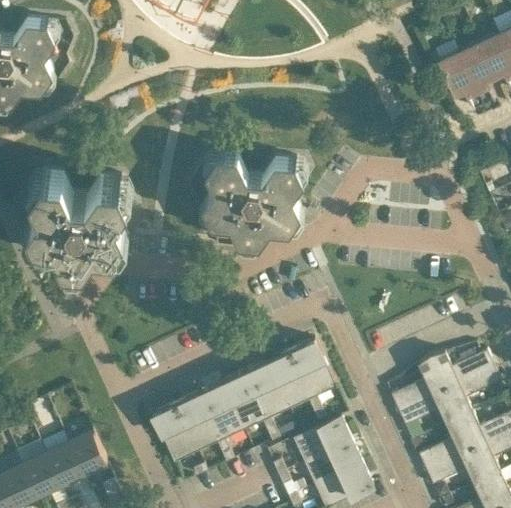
[(0,99),(7,100),(12,101),(23,85),(42,87),(54,70),(45,52),(56,37),(48,18),(27,16),(14,35),(0,34),(0,99)]
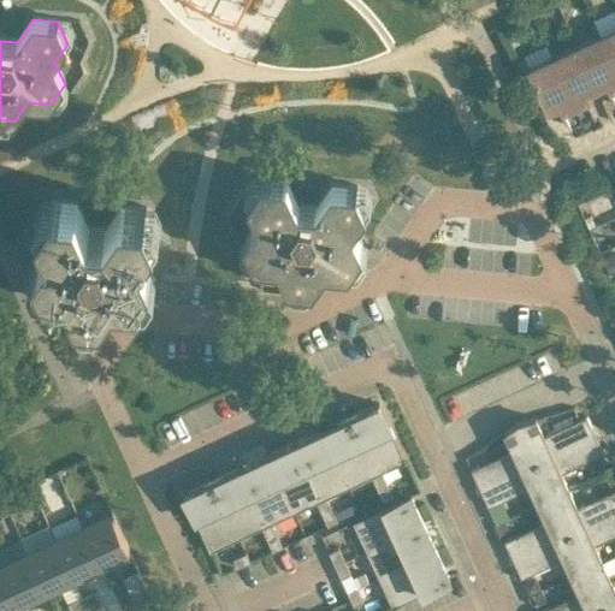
[(614,30),(601,37),(614,69),(614,30)]
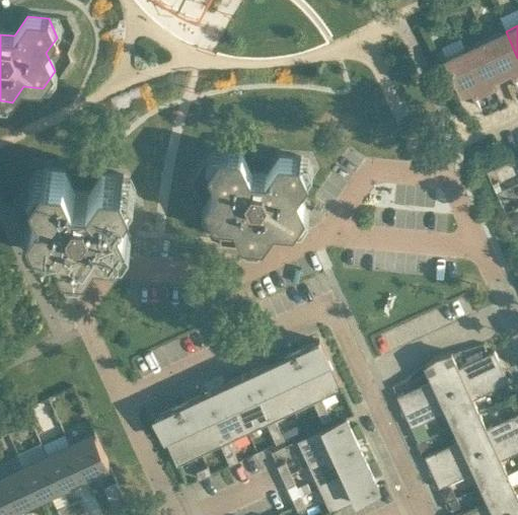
[(517,58),(506,31),(486,41),(502,77),(511,73),(517,86),(517,58)]
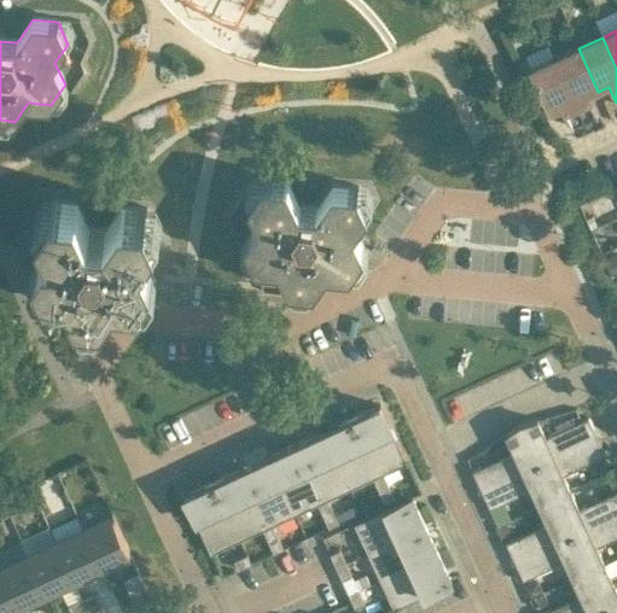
[(588,97),(598,92),(578,48),(554,60),(585,124),(598,118),(588,97)]
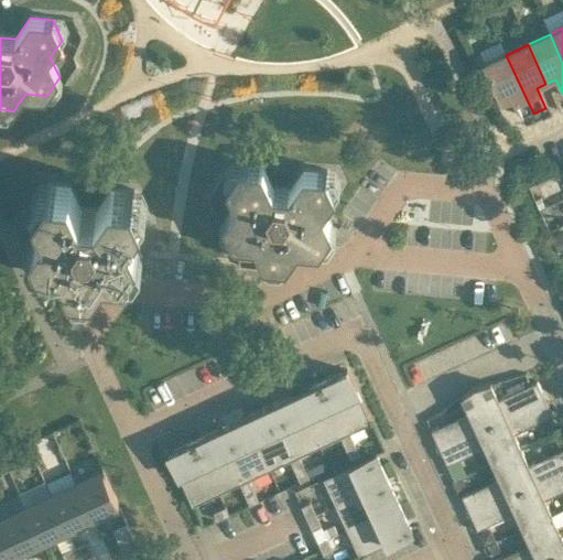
[(521,119),(533,114),(506,55),(484,65),(502,104),(512,99),(521,119)]
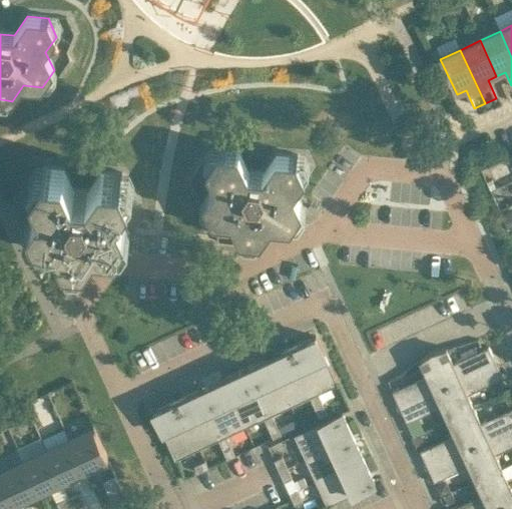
[(248,173),(239,152),(218,150),(206,167),(214,184),(203,200),(212,218),(231,220),(239,237),(261,239),(272,224),(291,225),(303,208),(294,191),(305,175),(297,157),(276,155),(263,174),(248,173)]
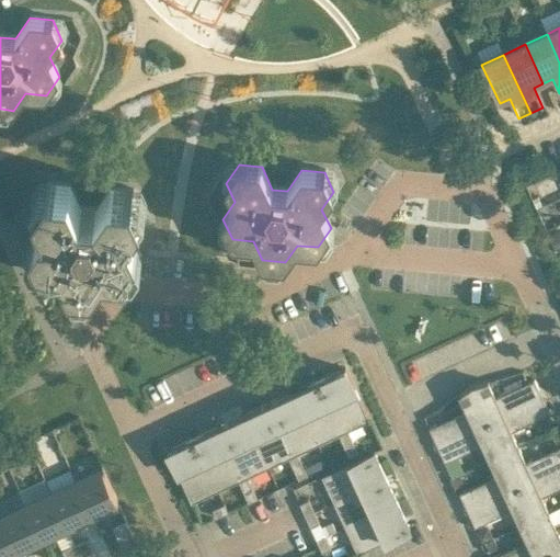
[(80,208),(70,188),(46,185),(34,203),(43,222),(31,239),(41,259),(61,261),(70,281),(93,282),(105,265),(126,266),(138,248),(129,229),(141,212),(133,192),(110,190),(95,211),(80,208)]
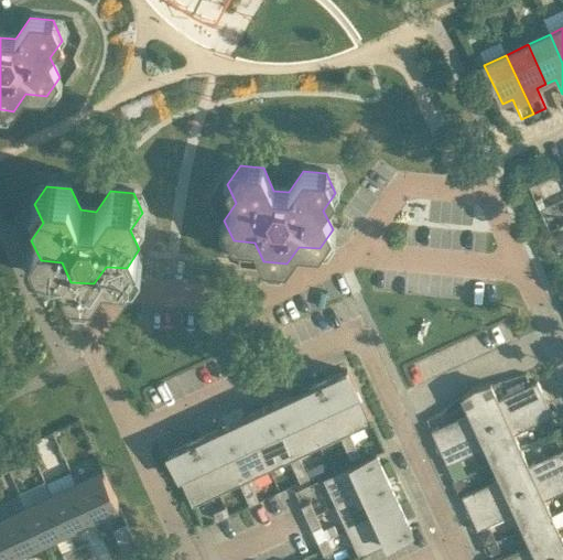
[(562,238),(562,236),(553,239),(559,252),(562,249),(562,238)]
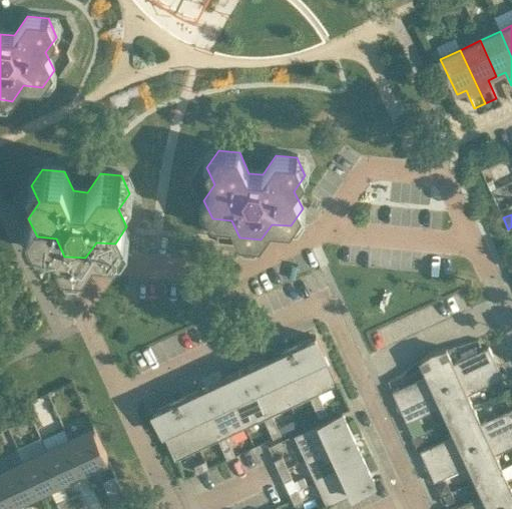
[(291,350),(313,397),(317,396),(337,386),(315,339),(291,350)]
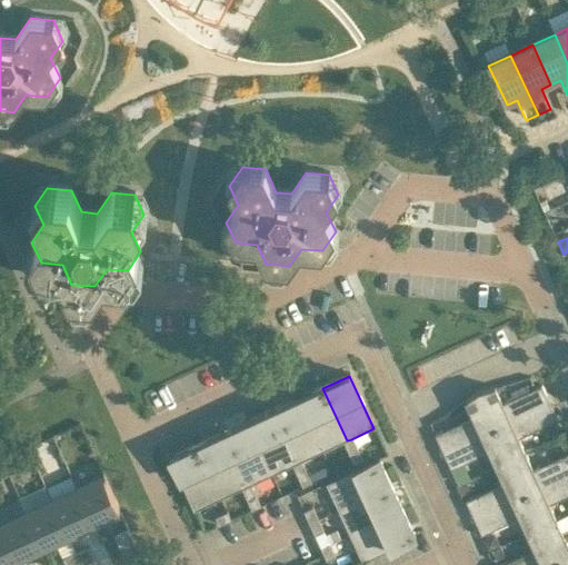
[(479,393),(496,429),(549,405),(541,387),(502,406),(495,389),(479,393)]
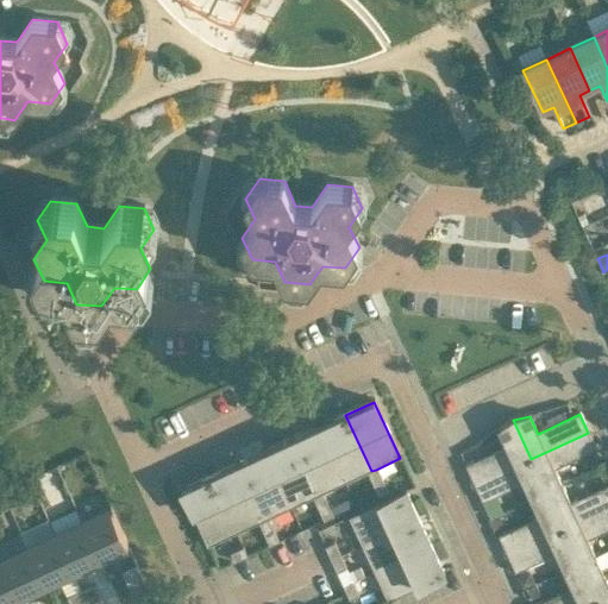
[(368,473),(371,471),(345,415),(319,428),(345,484),(368,473)]
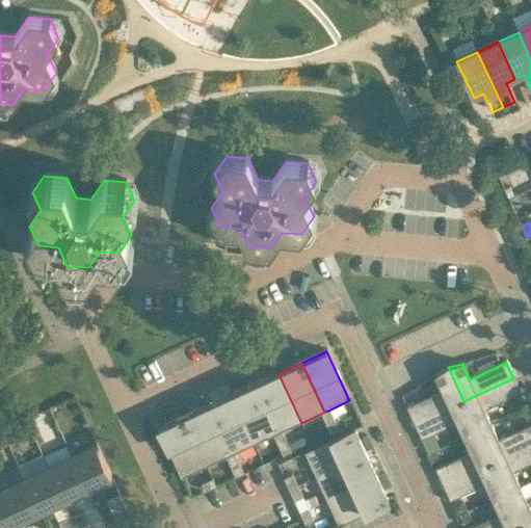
[(414,424),(463,401),(448,367),(436,375),(444,391),(406,408),(414,424)]
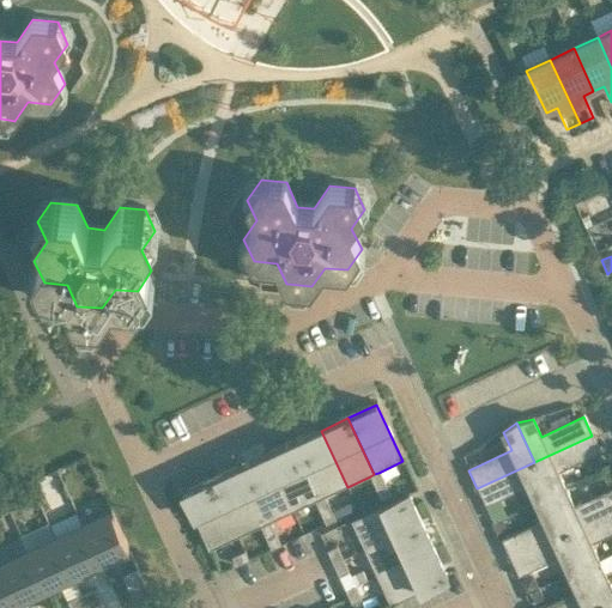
[(294,443),(320,499),(325,498),(347,487),(321,431),(294,443)]
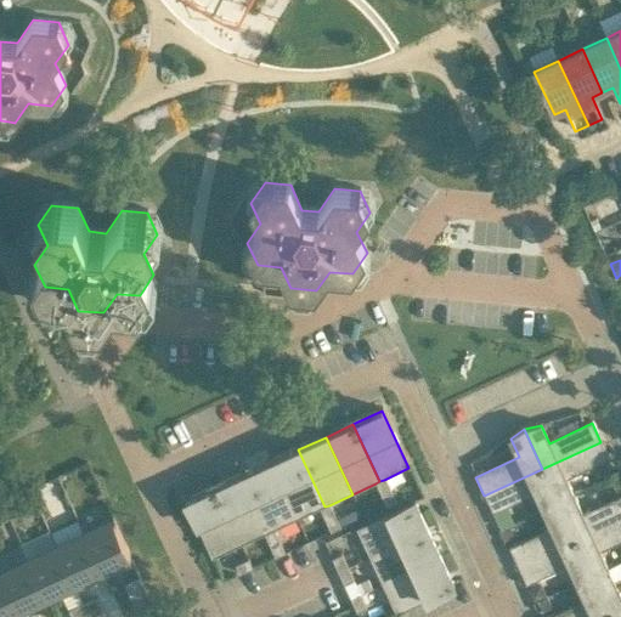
[(559,504),(575,498),(566,480),(610,460),(600,442),(542,469),(559,504)]
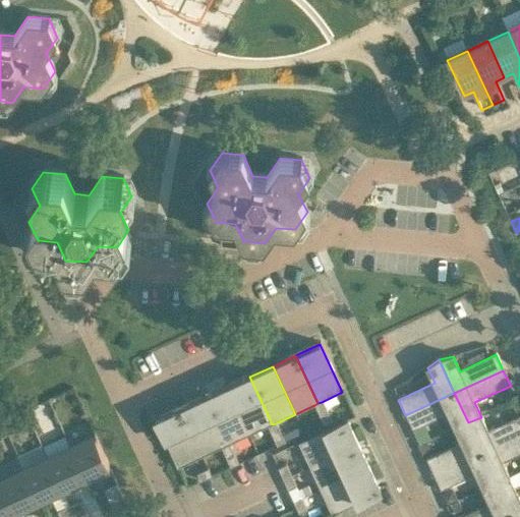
[(248,436),(268,426),(272,424),(249,377),(226,388),(248,436)]
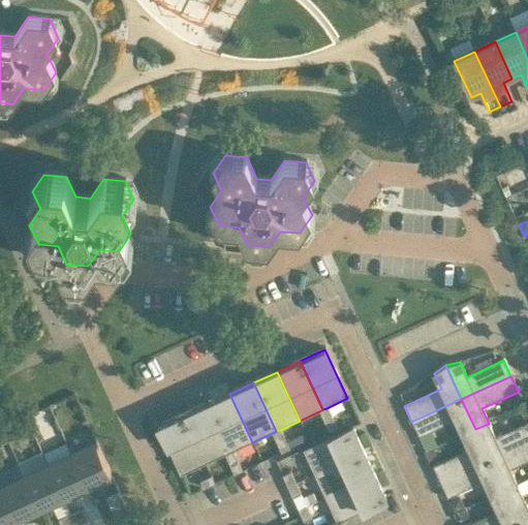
[(206,404),(228,454),(233,452),(252,442),(229,394),(206,404)]
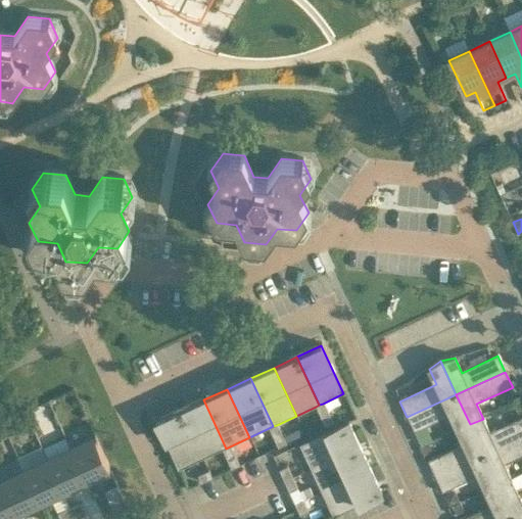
[(451,416),(458,430),(470,424),(456,394),(407,417),(414,432),(451,416)]
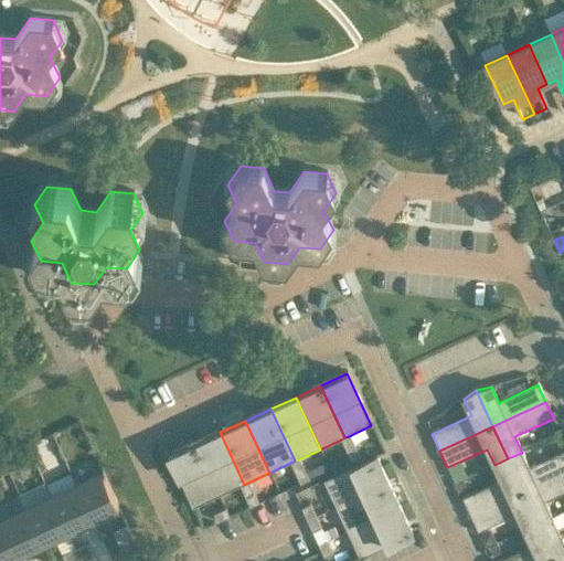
[(240,486),(244,485),(220,432),(194,444),(219,496),(240,486)]
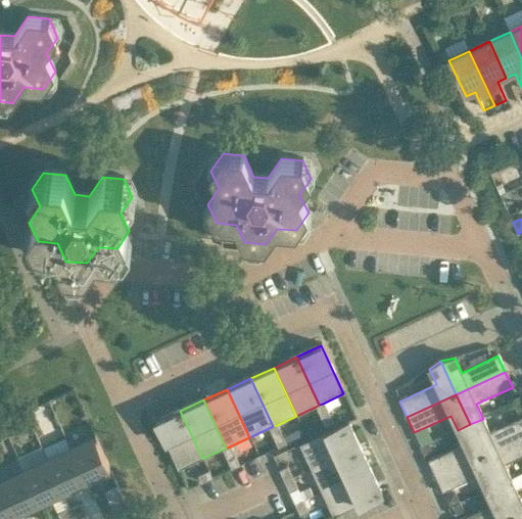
[(319,405),(316,407),(320,417),(328,414),(323,404),(319,405)]
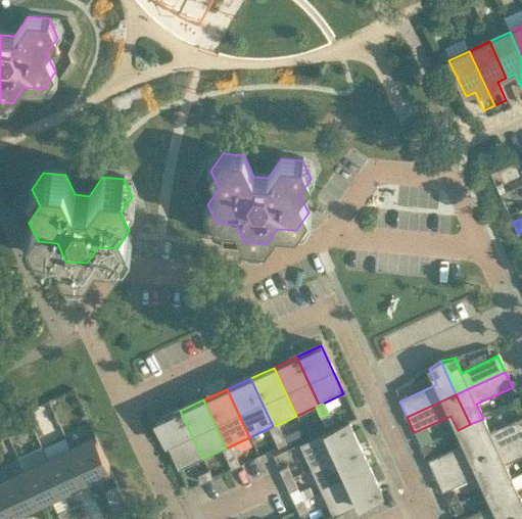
[(156,422),(178,470),(202,459),(180,411),(156,422)]
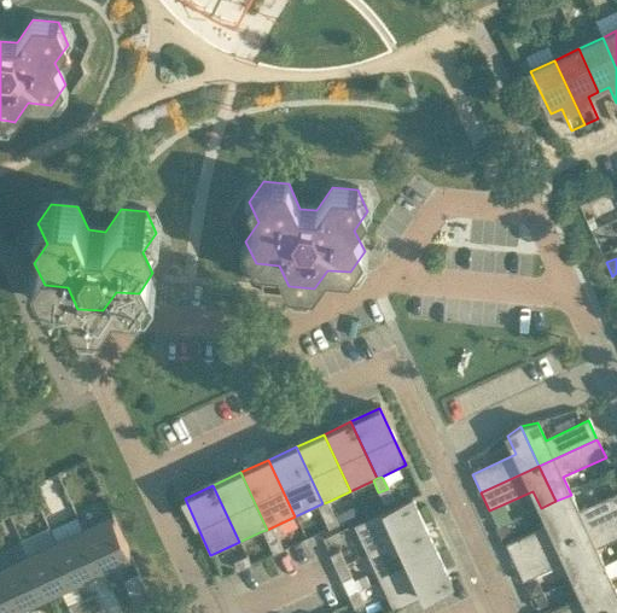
[(384,505),(389,502),(393,501),(388,489),(378,492),(384,505)]
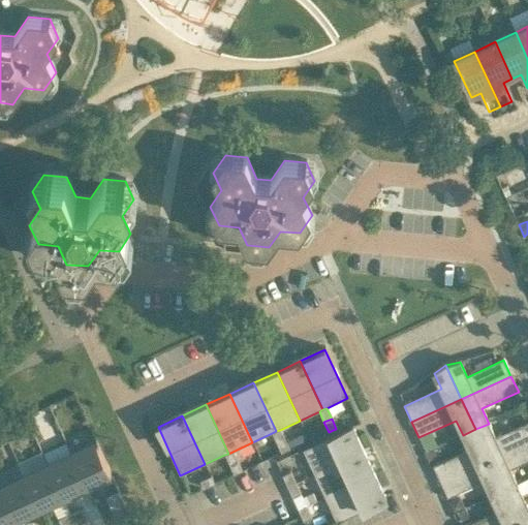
[(475,429),(490,460),(527,442),(527,423),(495,438),(489,424),(475,429)]
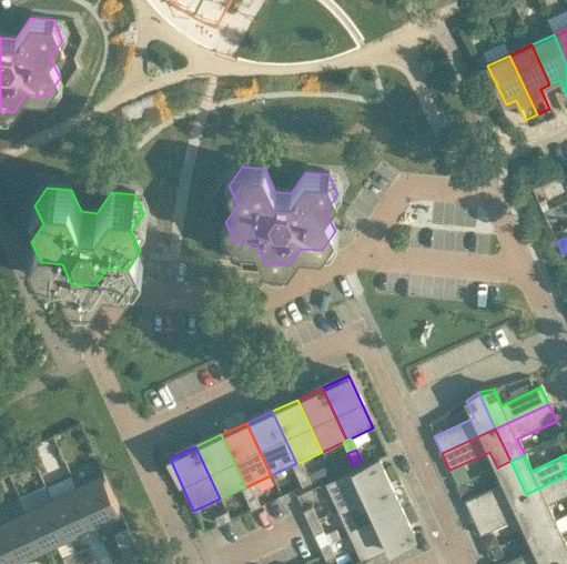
[(19,469),(14,455),(1,462),(7,474),(19,469)]
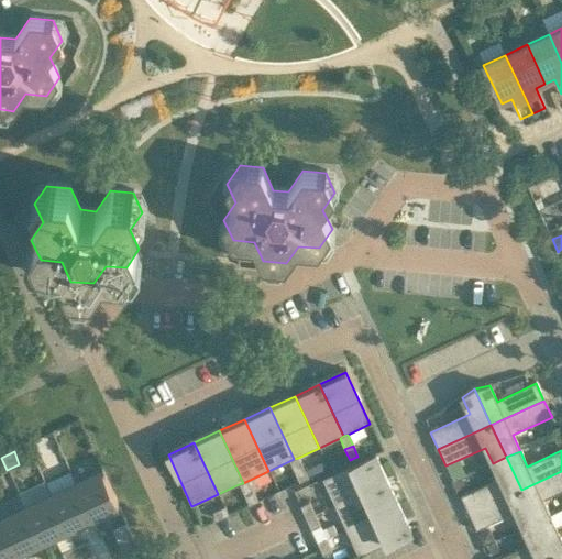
[(387,482),(375,456),(331,477),(322,480),(334,506),(387,482)]
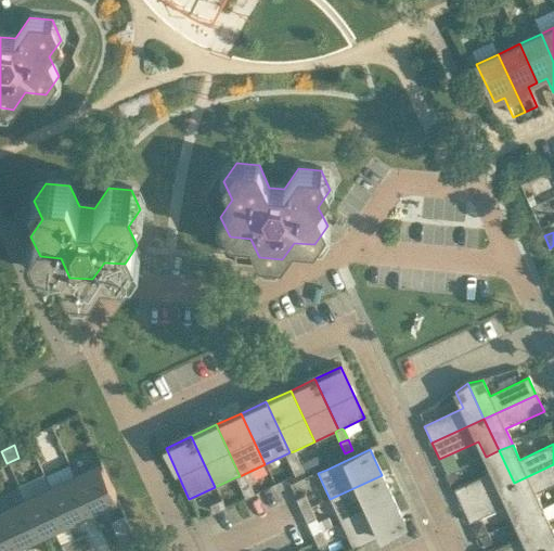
[(499,450),(486,457),(492,473),(454,490),(462,507),(514,483),(499,450)]
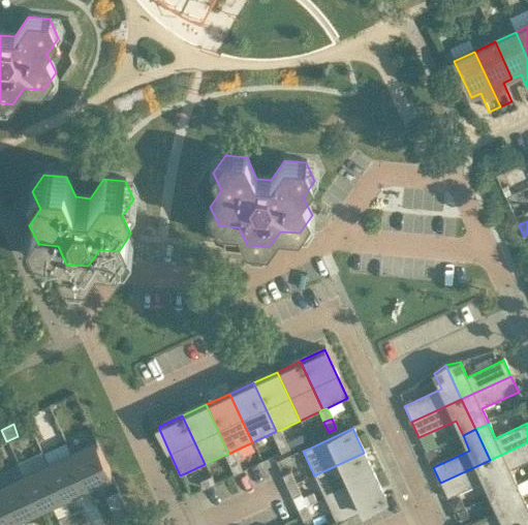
[(276,431),(272,433),(277,443),(284,440),(280,430),(276,431)]
